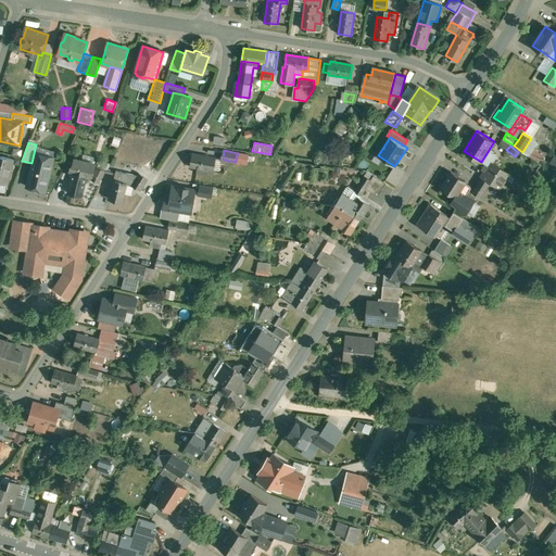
[(509,174),(491,162),(496,155),(489,150),(481,161),(485,164),(482,169),(485,171),(481,177),(494,185),(500,188),(509,174)]
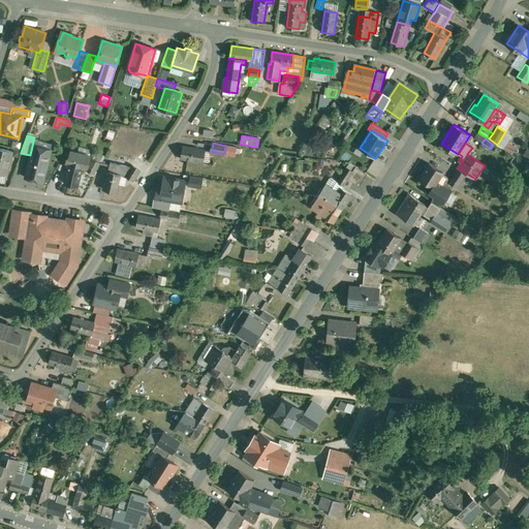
[(51,150),(34,146),(27,177),(42,181),(51,150)]
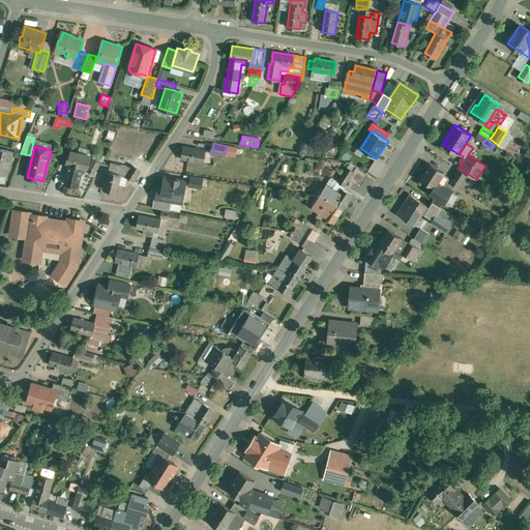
[(207,151),(185,147),(182,159),(189,160),(188,166),(199,167),(200,163),(204,164),(207,151)]
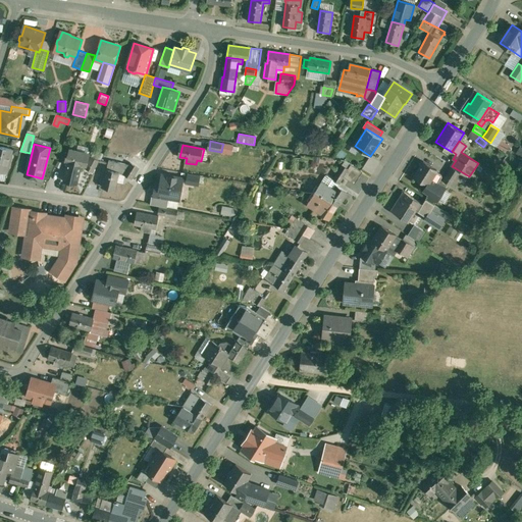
[(12,149),(0,146),(0,171),(6,173),(12,149)]
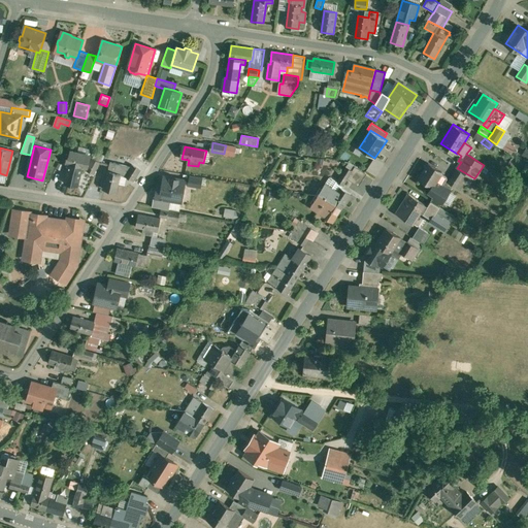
[(91,155),(71,151),(70,157),(68,157),(66,164),(69,165),(65,183),(78,186),(83,168),(88,169),(91,155)]
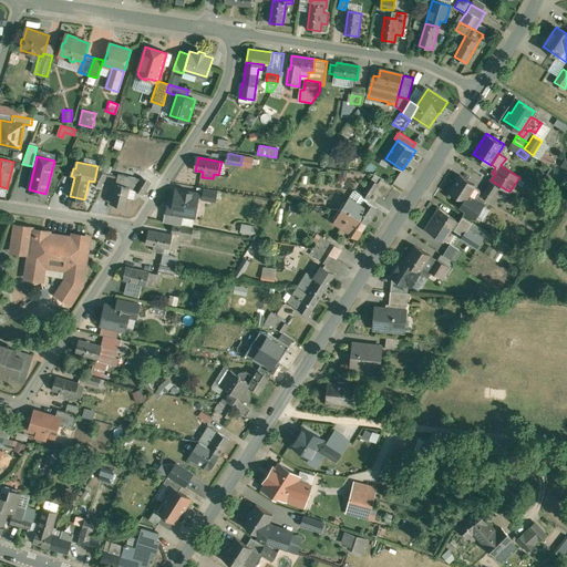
[(546,187),(558,174),(552,167),(539,181),(546,187)]
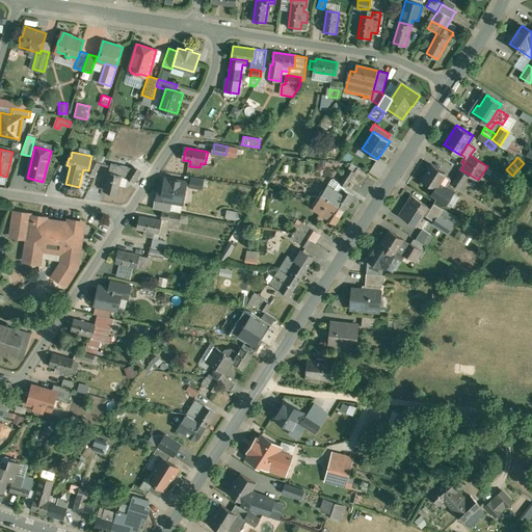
[(101,163),(94,159),(88,170),(87,170),(95,175),(101,163)]
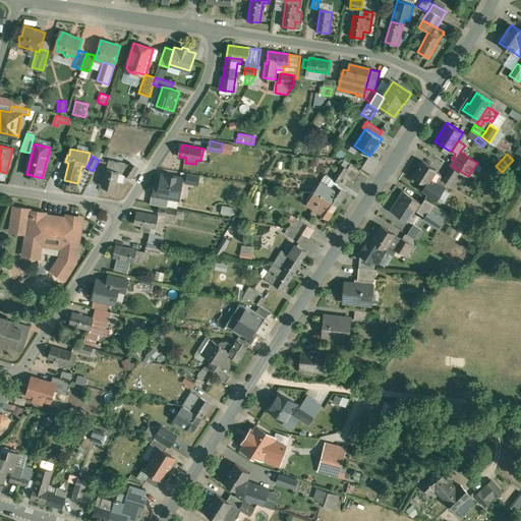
[(127,164),(110,160),(103,186),(115,189),(119,172),(124,174),(127,164)]
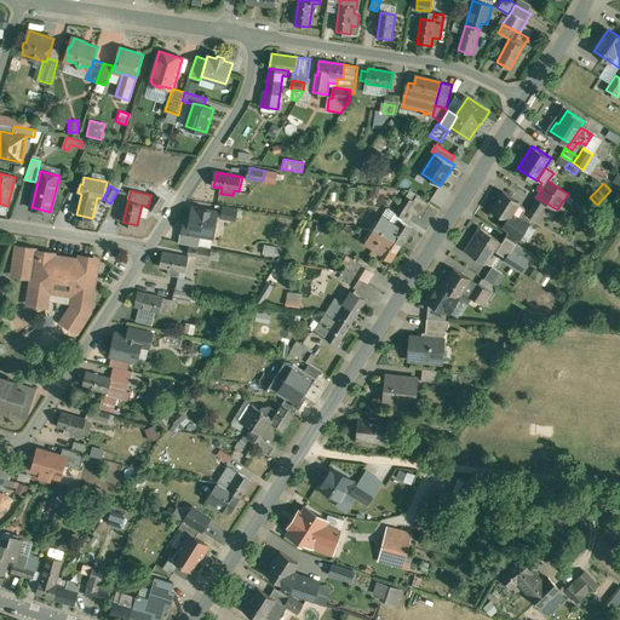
[(520,201),(504,191),(492,210),(507,219),(504,225),(510,229),(506,235),(517,242),(529,223),(520,217),(524,210),(524,207),(518,204),(520,201)]
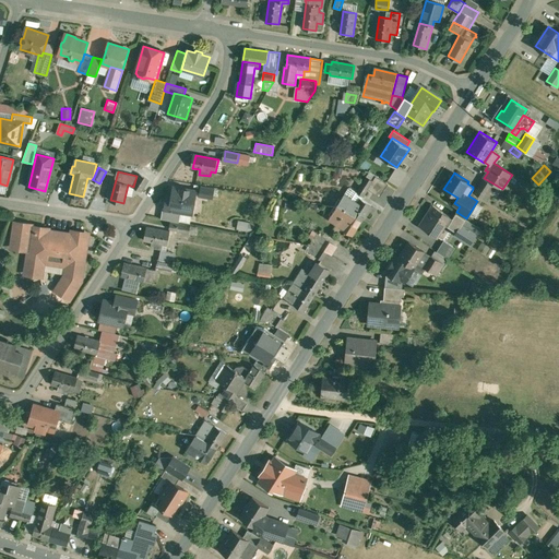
[(150,179),(140,175),(140,177),(137,176),(133,187),(141,191),(150,179)]
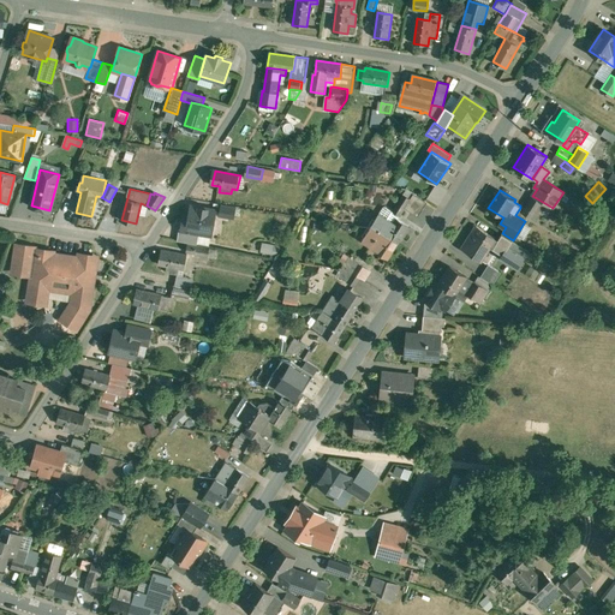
[(428,202),(415,193),(411,199),(406,208),(419,216),(428,202)]
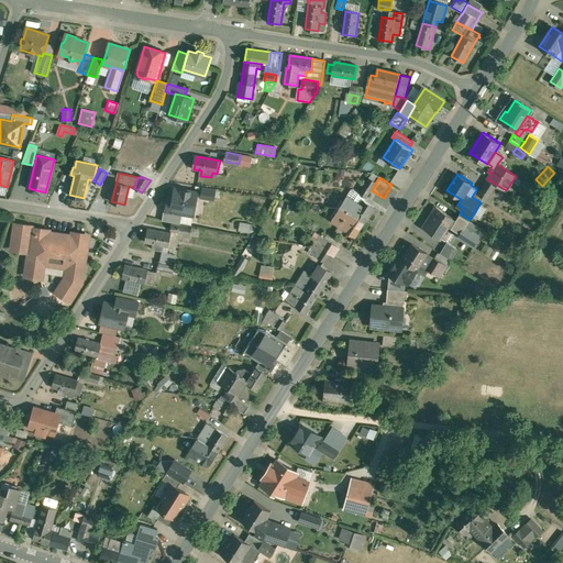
[(376,183),(370,178),(364,187),(371,191),(372,190),(376,183)]
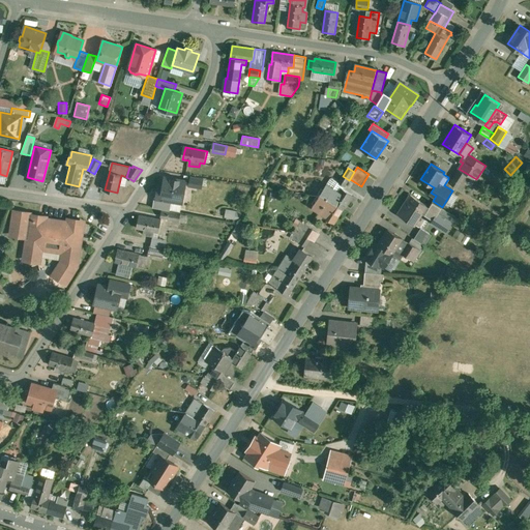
[(471,176),(459,169),(449,183),(458,188),(461,183),(465,185),(471,176)]
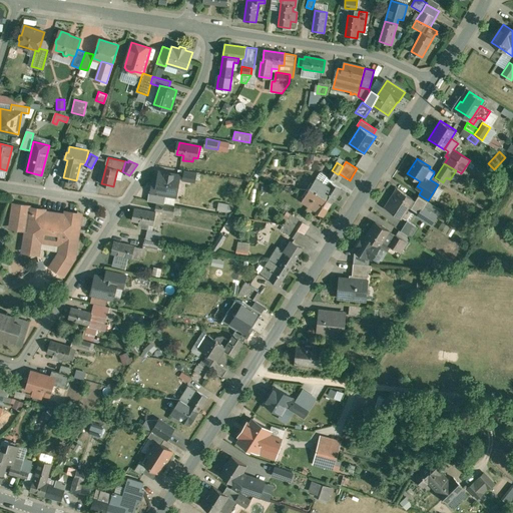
[(338,174),(332,170),(328,176),(334,180),(338,174)]
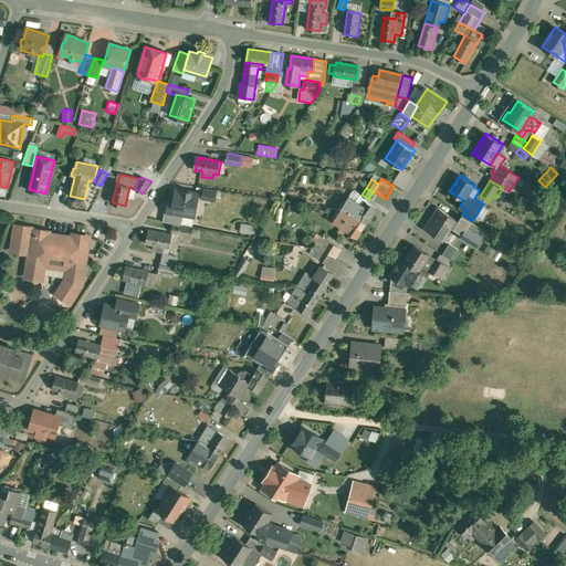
[(218,191),(205,189),(202,198),(217,201),(218,191)]
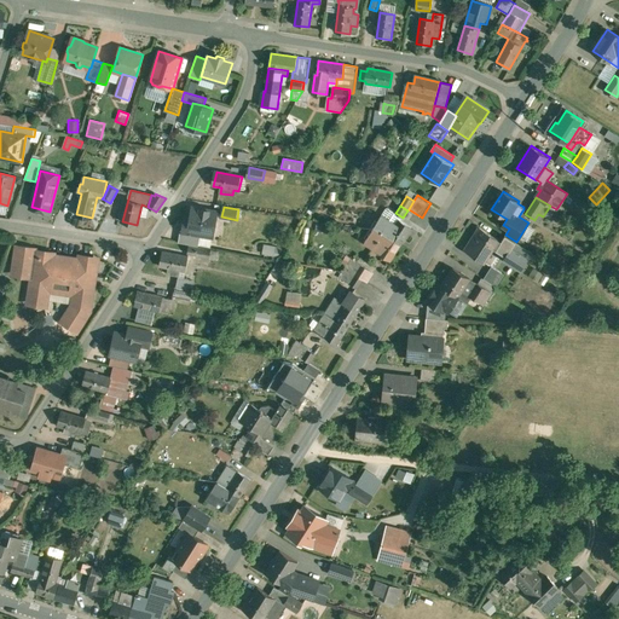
[(215,215),(190,210),(187,225),(192,226),(212,230),(213,230),(215,215)]
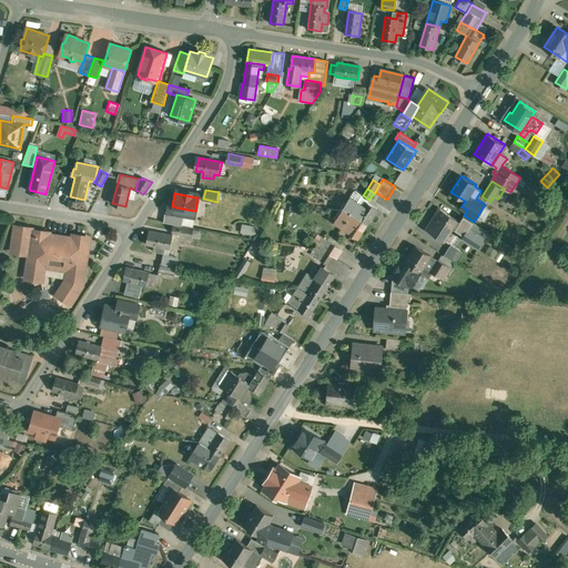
[(364,206),(352,198),(344,209),(368,224),(378,209),(367,202),(364,206)]
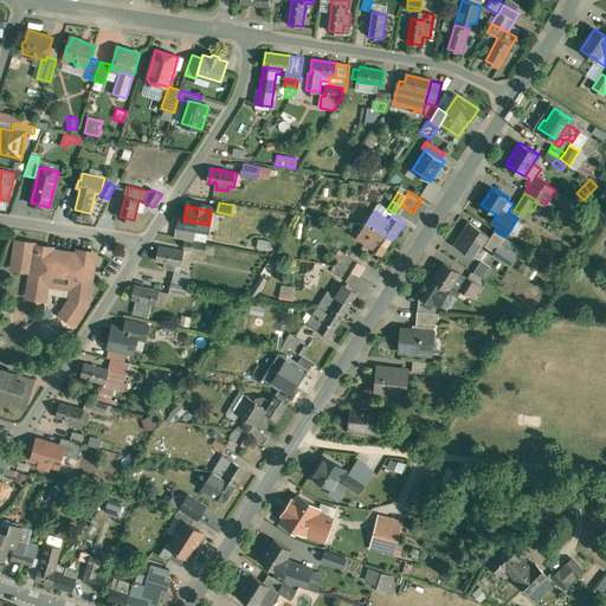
[(207,225),(188,221),(187,232),(205,236),(207,225)]
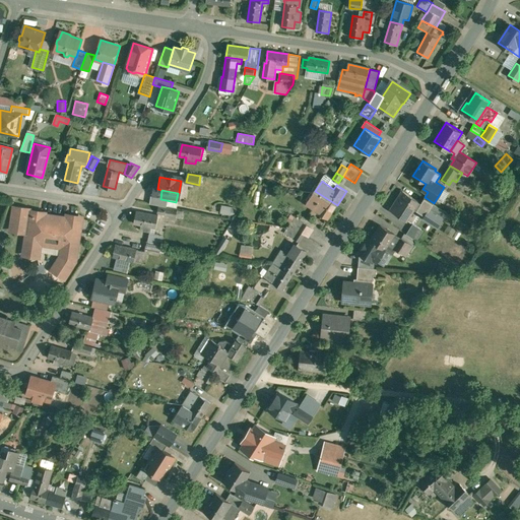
[(337,205),(315,191),(308,203),(320,210),(319,212),(328,218),(337,205)]
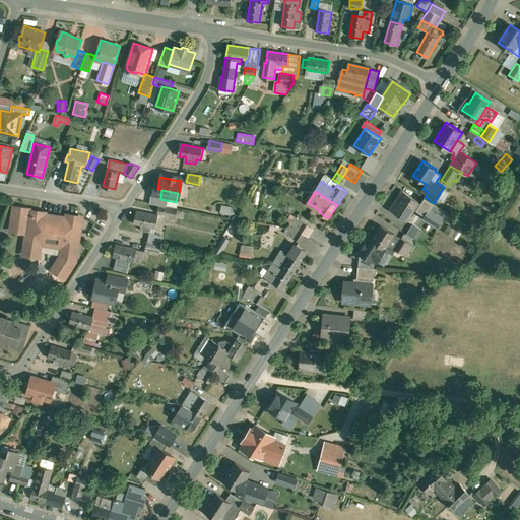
[(403,191),(391,210),(406,220),(418,201),(403,191)]
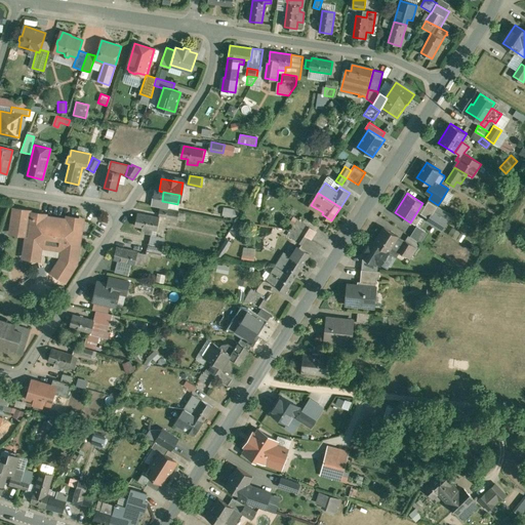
[(438,205),(429,199),(420,211),(429,217),(430,217),(438,205)]
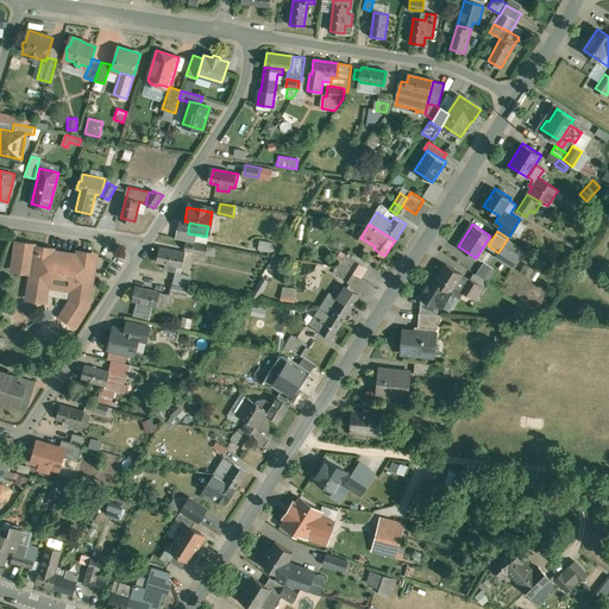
[(523,248),(508,238),(498,252),(497,252),(496,255),(513,264),(523,248)]
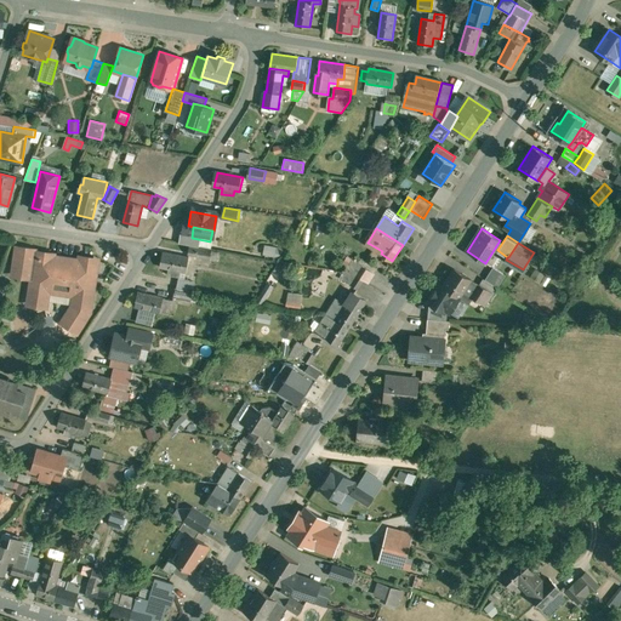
[(262,245),(261,256),(277,257),(278,248),(262,245)]
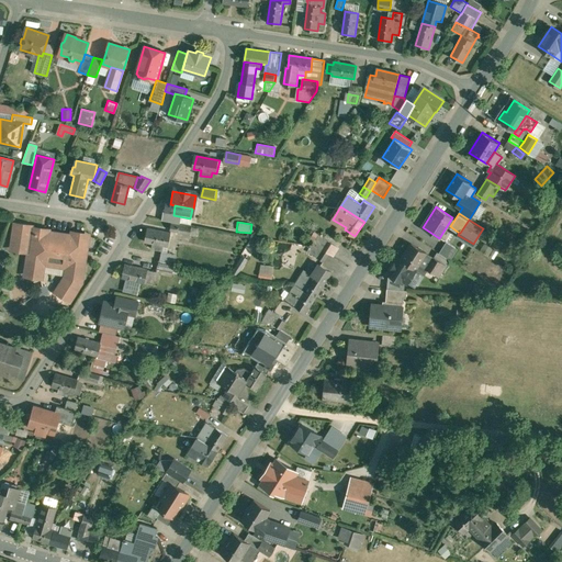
[(72,234),(34,228),(29,224),(21,223),(14,225),(12,244),(21,250),(29,248),(30,250),(29,251),(26,270),(34,277),(45,273),(46,265),(67,268),(65,276),(54,292),(71,303),(83,282),(90,239),(82,232),(78,232),(72,234)]
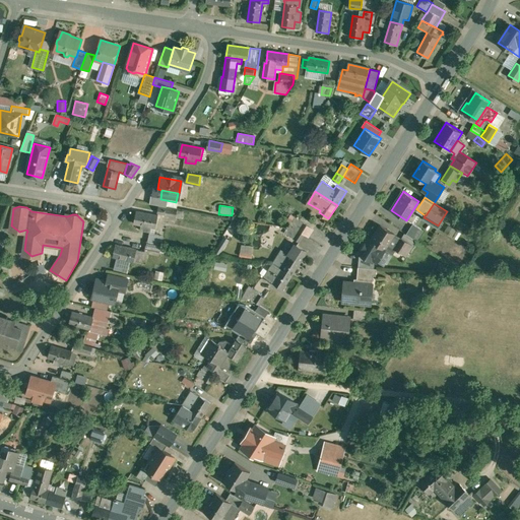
[(184,211),(160,206),(159,212),(166,213),(166,214),(183,217),(184,211)]
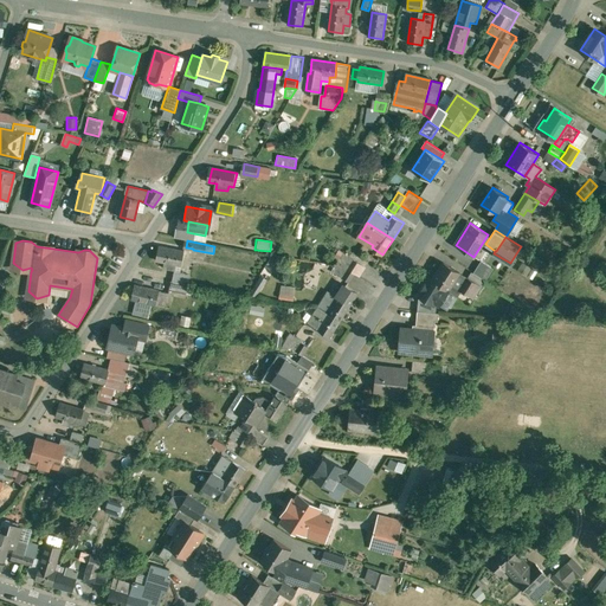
[(185,251),(161,246),(158,260),(166,263),(165,268),(176,270),(178,264),(181,265),(185,251)]
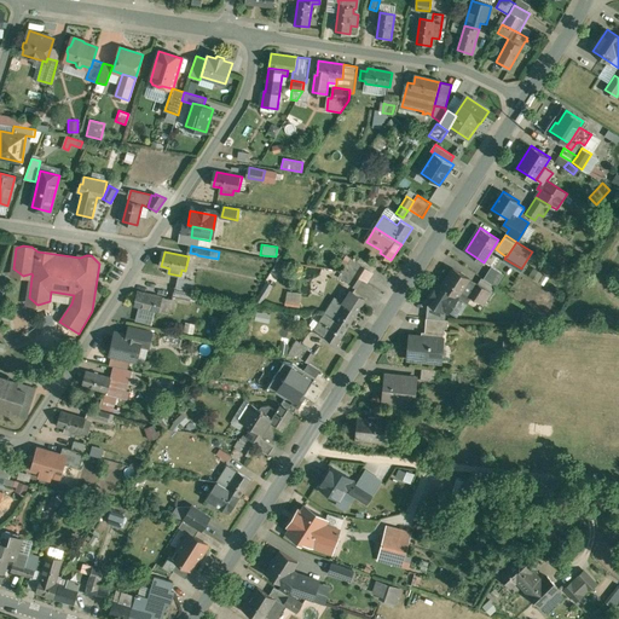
[(362,266),(352,259),(343,272),(354,273),(356,275),(362,266)]
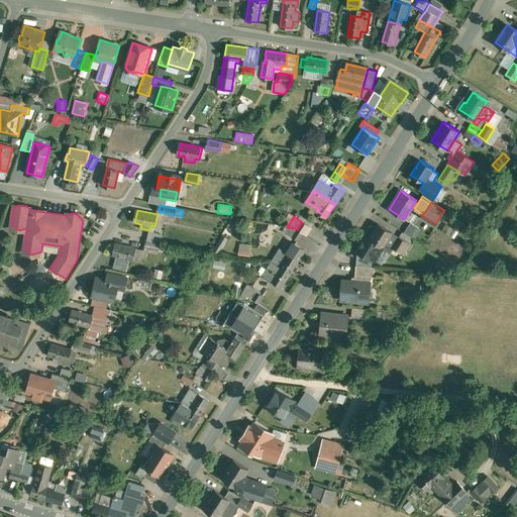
[(457,223),(444,216),(438,225),(450,233),(457,223)]
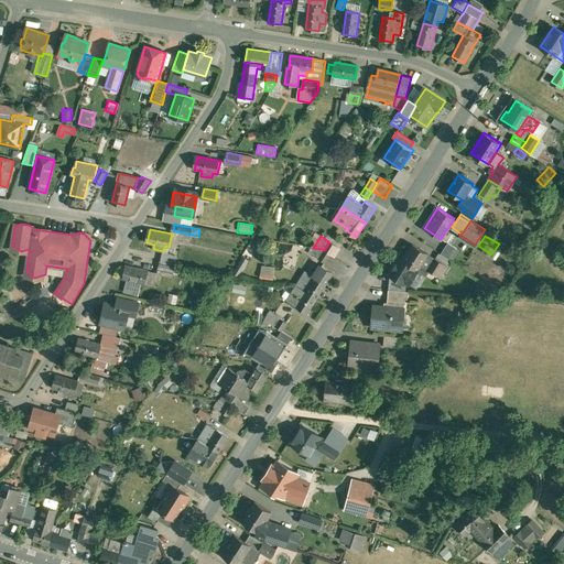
[(340,248),(329,242),(324,250),(331,255),(335,257),(340,248)]
